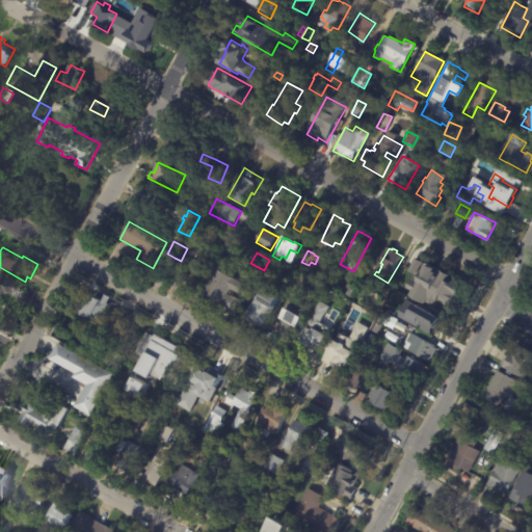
[(206,271),(196,291),(188,286),(190,282),(183,278),(190,265),(197,269),(198,267),(206,271)]
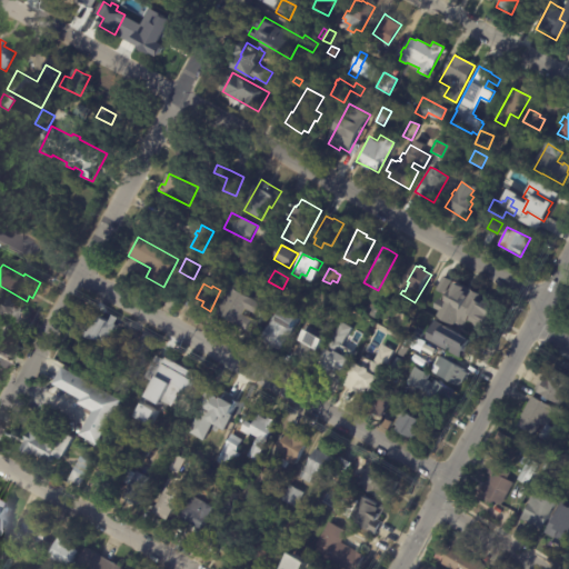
[(437,288),(447,292),(433,315),(422,308),(435,286),(437,288)]
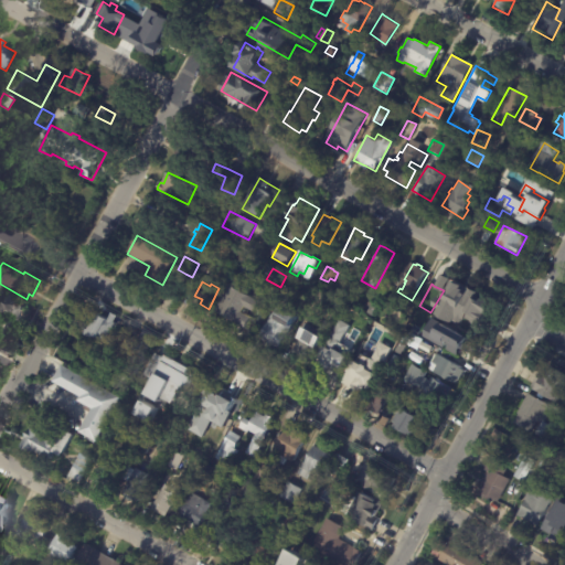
[(233,286),(264,304),(259,313),(249,308),(245,313),(256,320),(251,329),(219,311),(228,295),(225,292),(230,285),(233,286)]
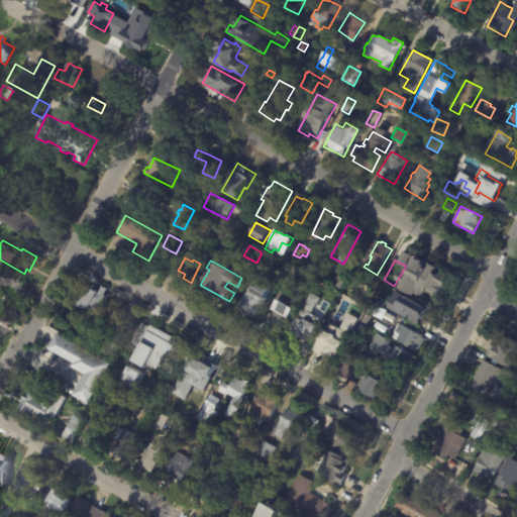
[(261,276),(261,277),(252,273),(259,261),(267,265),(261,276)]
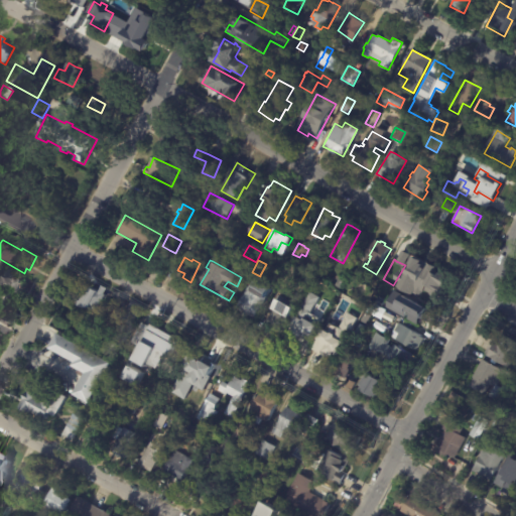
[(441,288),(438,294),(414,283),(416,281),(414,280),(420,267),(448,280),(444,287),(442,286),(441,288)]
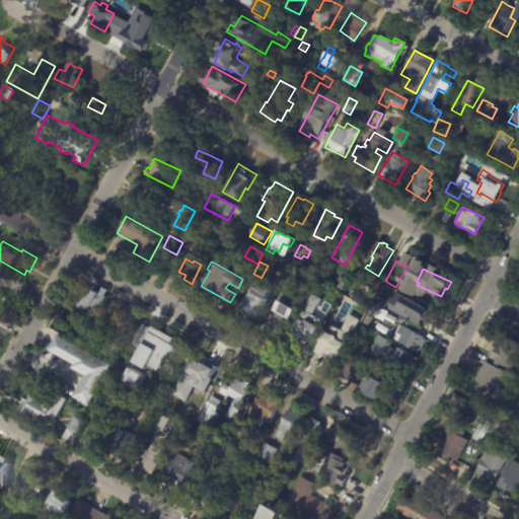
[(20,291),(19,293),(18,292),(13,300),(12,299),(5,311),(0,307),(0,279),(2,280),(7,272),(15,276),(13,279),(15,280),(15,279),(19,281),(18,282),(21,283),(20,285),(23,287),(20,291)]
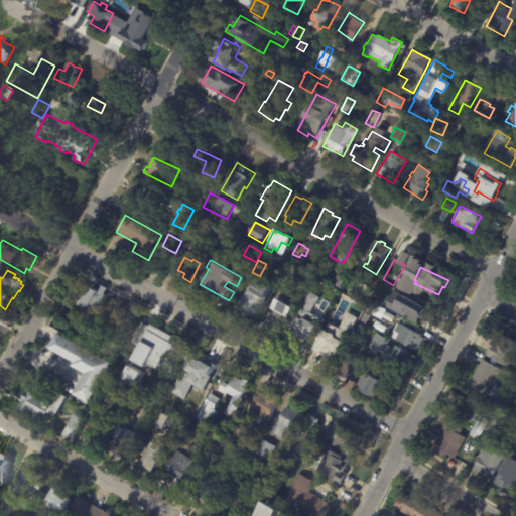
[(290,280),(293,281),(287,293),(276,288),(282,275),(290,280)]
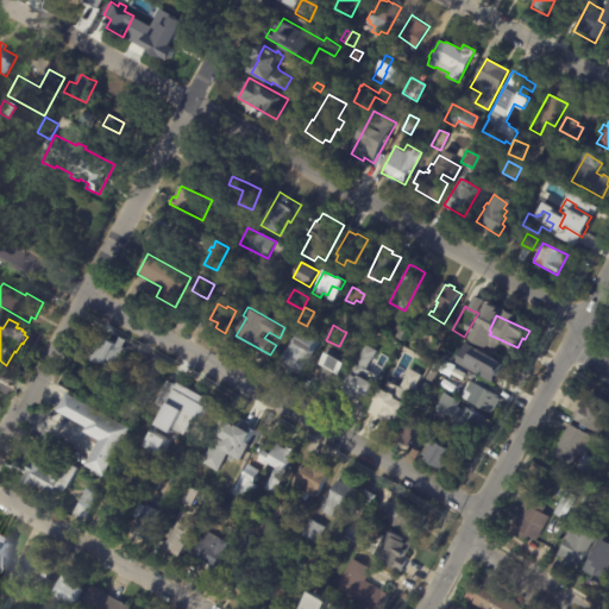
[(394,337),(399,327),(405,331),(400,341),(394,338),(394,337)]
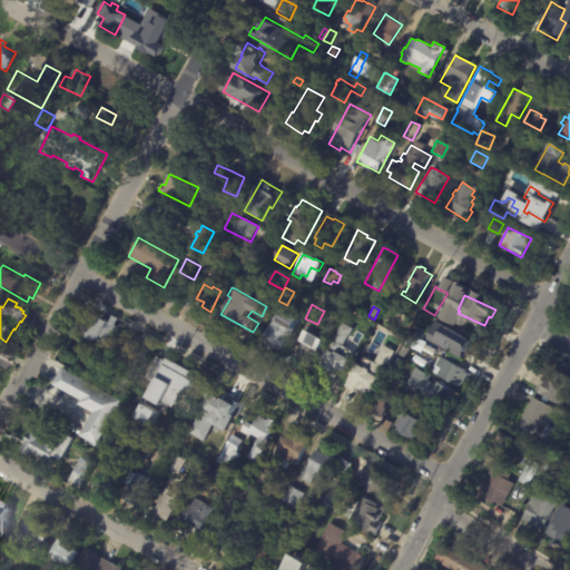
[(349,340),(337,334),(350,311),(359,316),(354,325),(356,326),(349,340)]
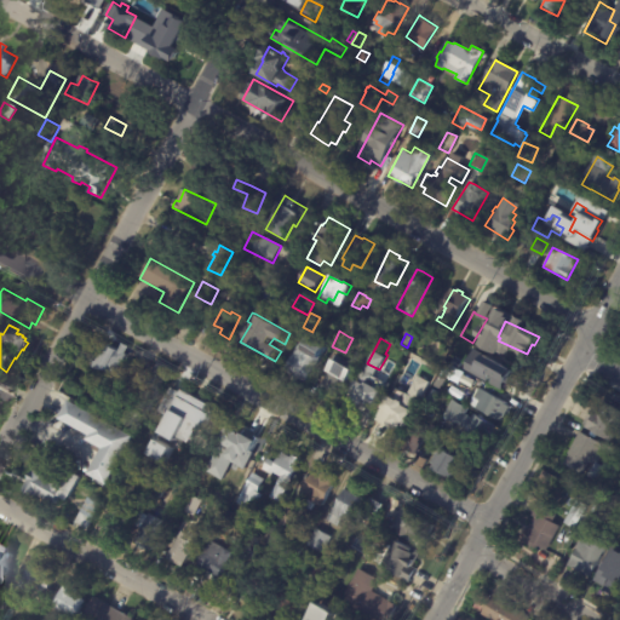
[(130,351),(118,374),(103,367),(103,369),(92,363),(105,339),(121,348),(124,342),(130,345),(128,349),(130,350),(130,351)]
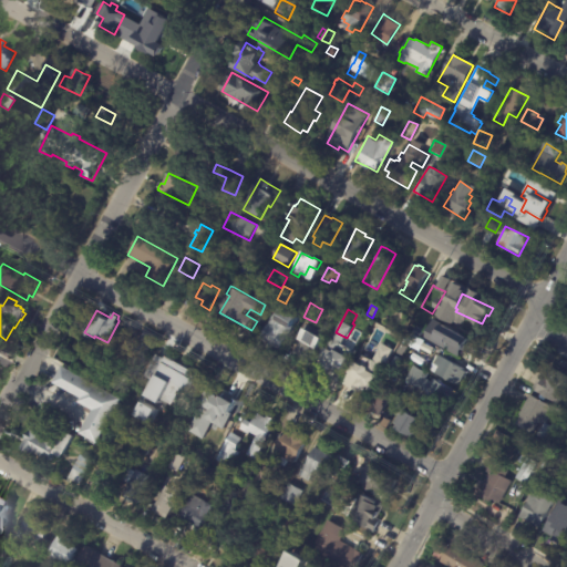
[(261,340),(260,340),(274,316),(279,319),(285,310),(300,319),(294,330),(292,330),(280,351),(272,347),(271,349),(264,346),(266,342),(261,340)]
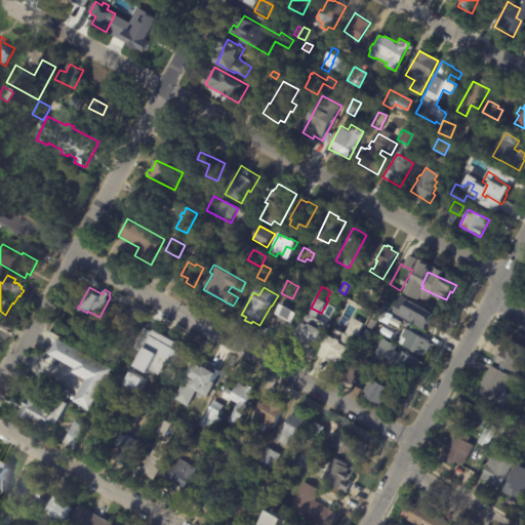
[(431,313),(428,319),(435,323),(430,332),(411,322),(410,323),(390,312),(399,295),(431,313)]
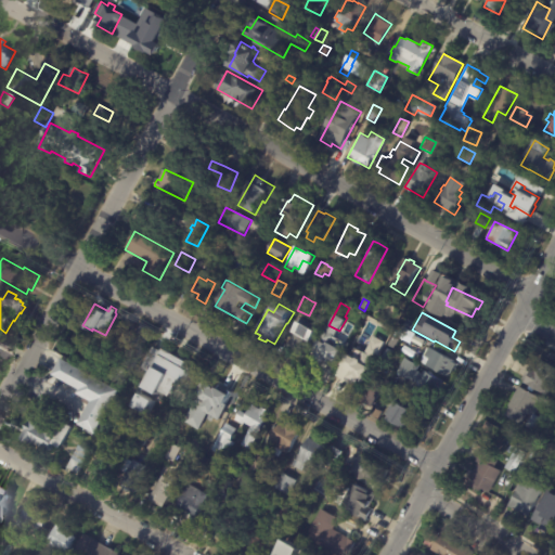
[(305,358),(287,348),(295,334),(292,332),(298,321),(315,331),(310,340),(313,343),(305,358)]
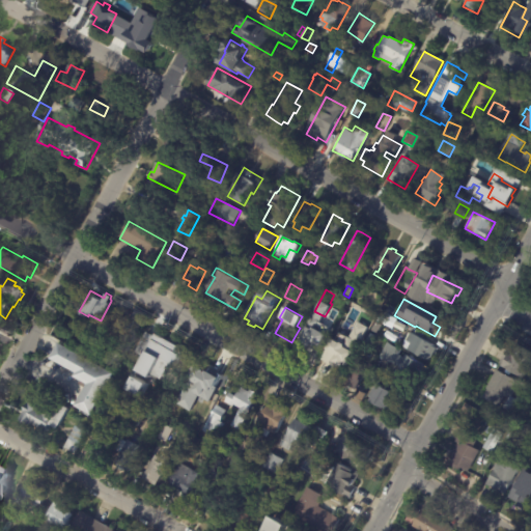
[(311,319),(327,328),(313,353),(306,348),(304,351),(297,346),(311,319)]
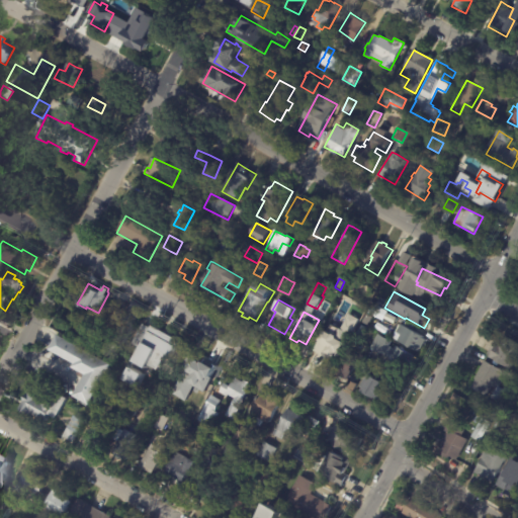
[(323,330),(315,349),(338,360),(357,319),(347,314),(337,337),(323,330)]
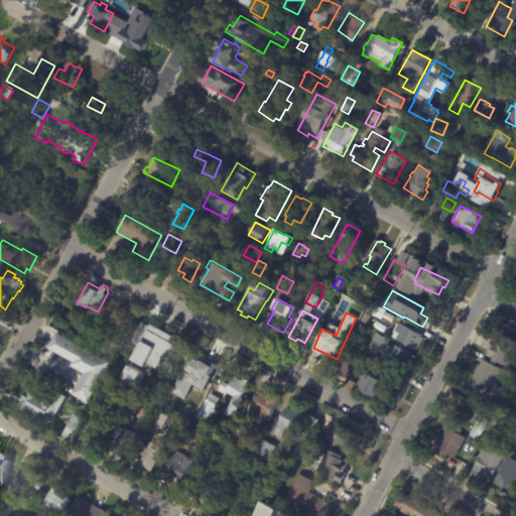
[(359,320),(364,312),(370,315),(365,325),(359,320)]
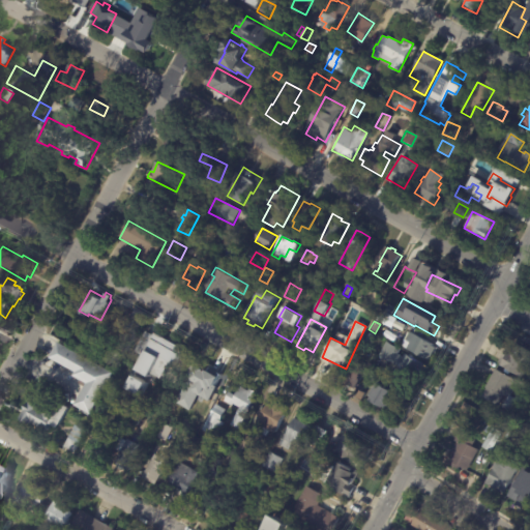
[(165,341),(166,341),(155,359),(151,357),(145,370),(133,362),(139,351),(136,349),(145,330),(153,334),(154,331),(159,334),(158,336),(165,341)]
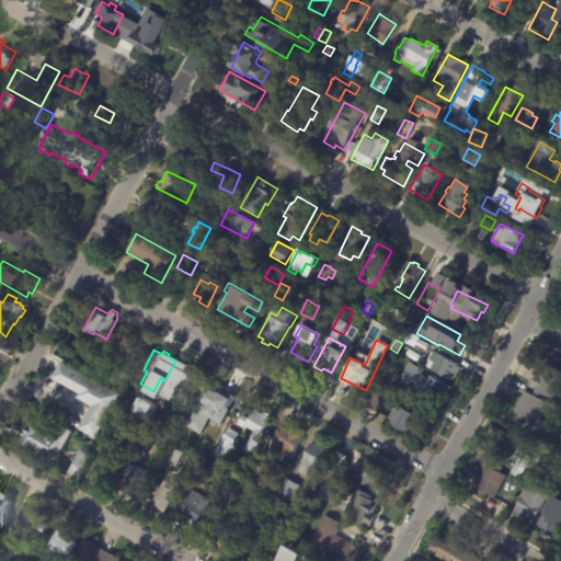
[(443,357),(458,365),(457,367),(460,368),(454,382),(430,369),(434,363),(430,361),(434,352),(443,357)]
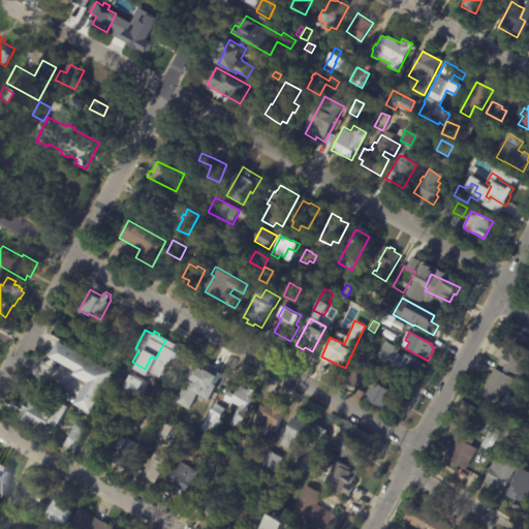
[(81,406),(79,404),(91,381),(80,375),(82,372),(53,356),(61,341),(117,372),(94,413),(81,406)]
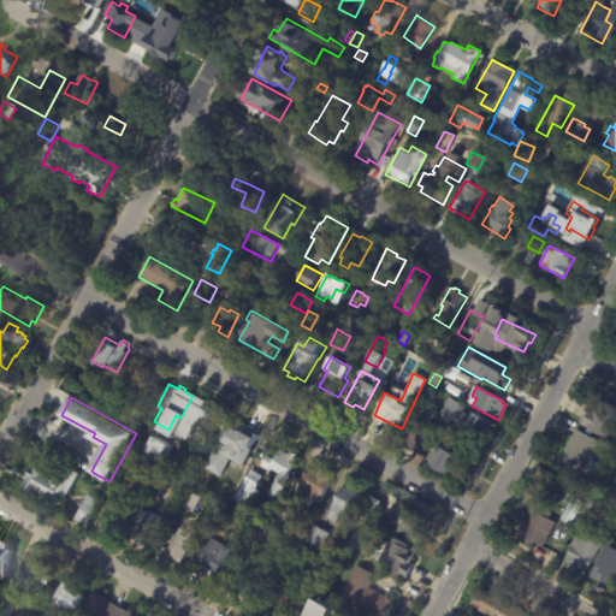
[(485,433),(477,446),(456,436),(462,426),(438,413),(446,397),(462,407),(458,412),(467,415),(469,412),(490,424),(485,433)]
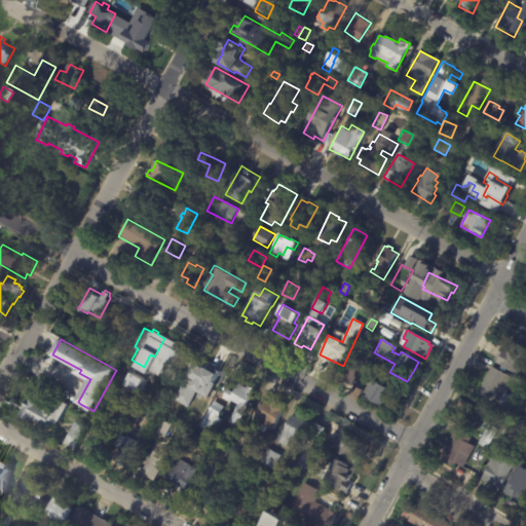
[(496,361),(509,340),(525,350),(525,362),(519,374),(496,361)]
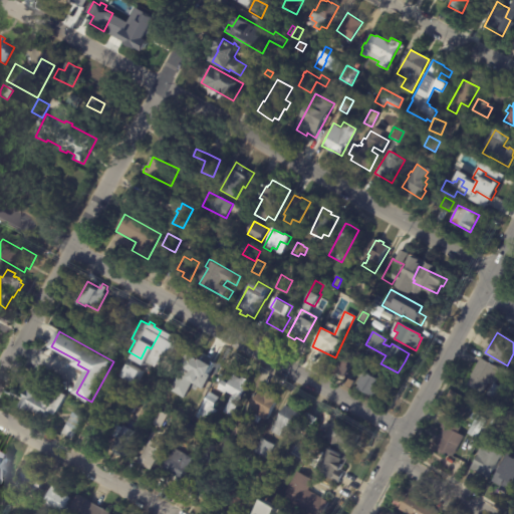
[(176,342),(178,343),(173,351),(186,358),(176,374),(154,360),(168,337),(176,342)]
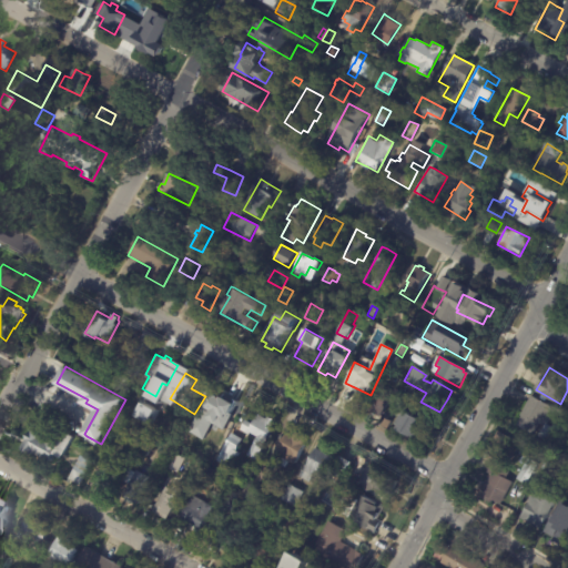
[(210,393),(224,401),(225,397),(235,403),(220,433),(202,423),(206,414),(201,412),(210,393)]
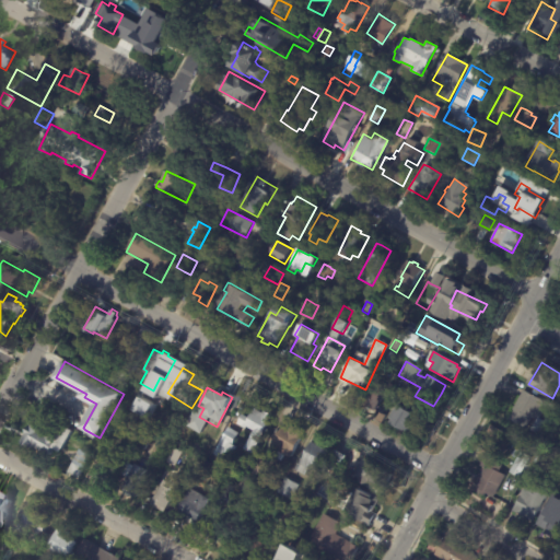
[(375,412),(362,405),(371,391),(373,392),(375,387),(383,392),(381,396),(384,397),(375,412)]
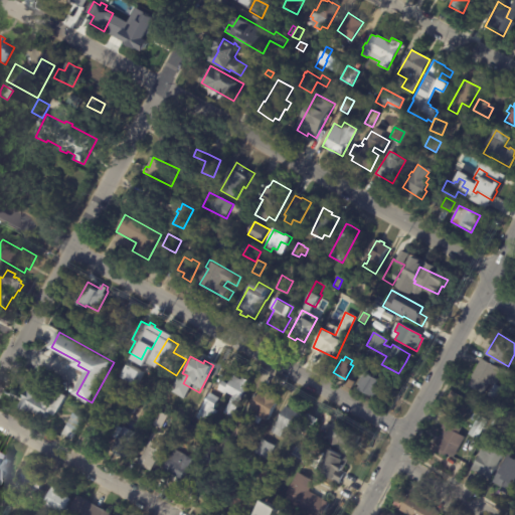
[(477,365),(480,359),(496,367),(495,368),(502,372),(496,384),(493,382),(491,385),(488,384),(483,393),(468,385),(472,377),(471,377),(477,365)]
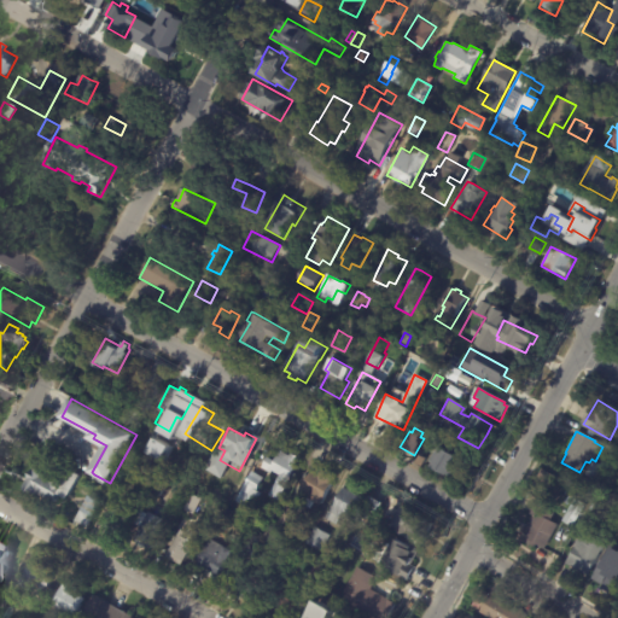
[(149,441),(193,465),(186,478),(141,454),(149,441)]
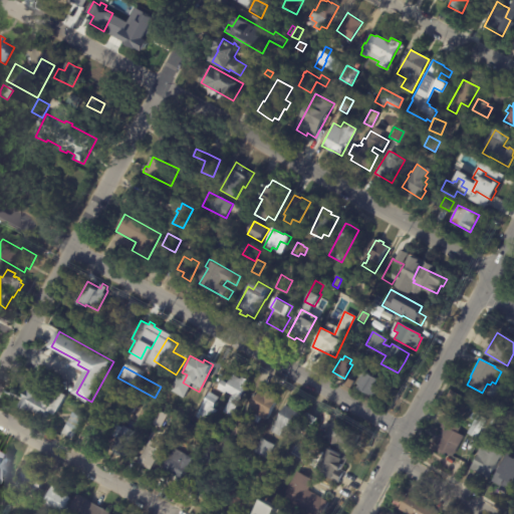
[(387,393),(384,397),(374,392),(372,394),(370,393),(370,395),(356,387),(358,383),(356,382),(363,370),(391,386),(387,393)]
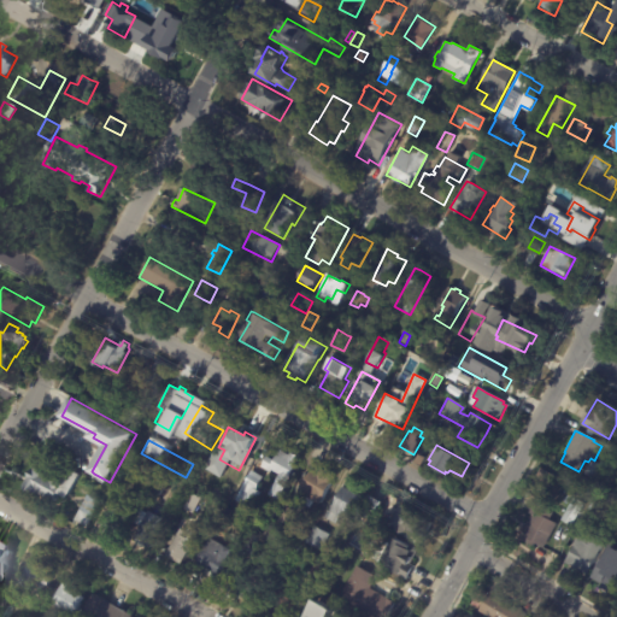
[(291,453),(291,454),(293,451),(303,457),(280,498),(270,493),(281,474),(274,470),(272,471),(262,466),(268,456),(275,459),(280,452),(281,453),(282,450),(291,453)]
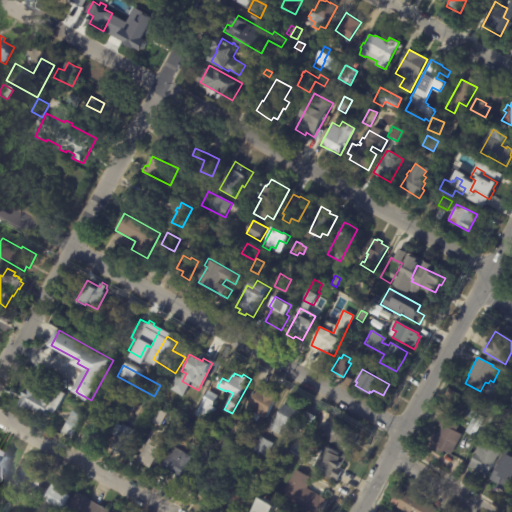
[(67,392),(56,412),(50,409),(46,416),(32,409),(31,410),(19,404),(29,386),(41,393),(47,381),(67,392)]
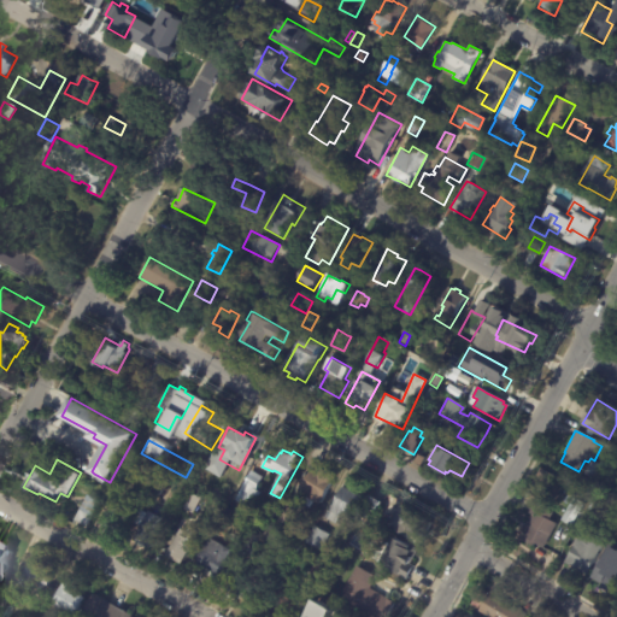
[(583,474),(592,459),(600,465),(593,479),(583,474)]
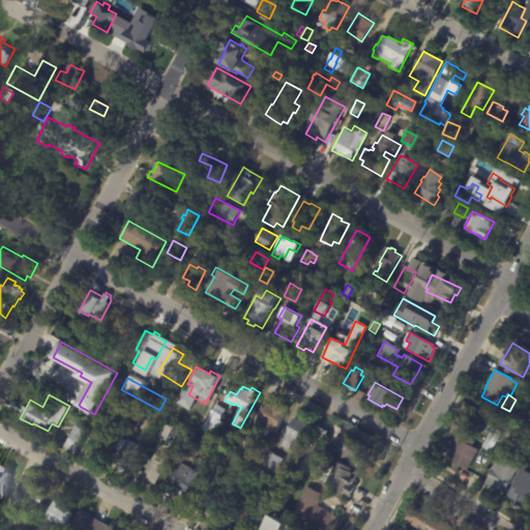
[(289,410),(275,433),(256,421),(266,403),(273,407),(276,402),(289,410)]
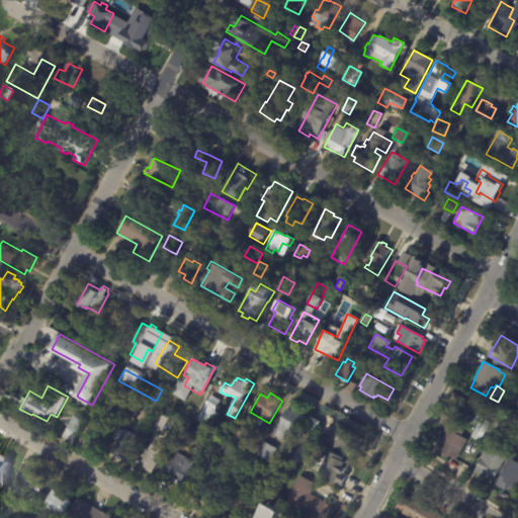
[(221,401),(216,410),(213,409),(208,419),(207,419),(205,424),(199,421),(202,416),(200,415),(211,395),(222,400),(221,401)]
